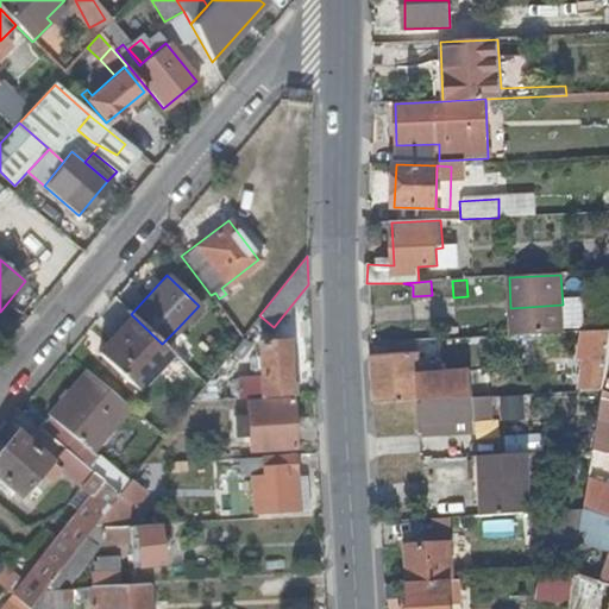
[(563,305),(510,308),(512,337),(564,333),(563,305)]
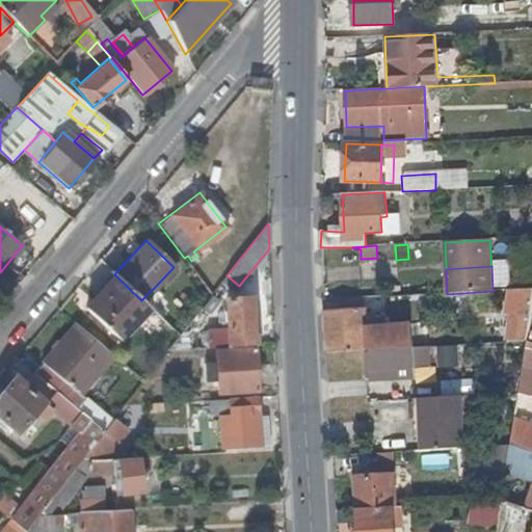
[(120,340),(150,309),(141,300),(115,275),(85,309),(120,340)]
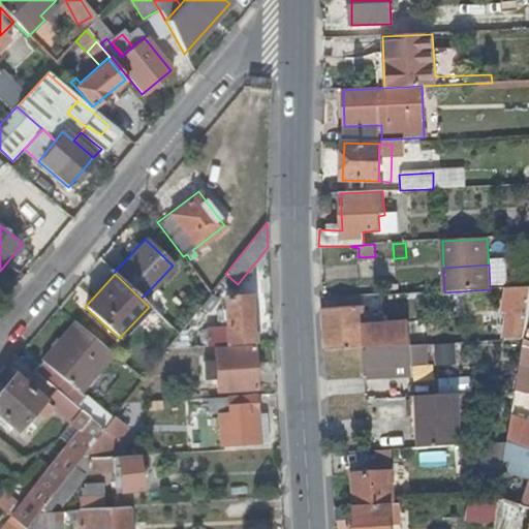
[(235,288),(238,284),(225,274),(220,280),(230,288),(235,288)]
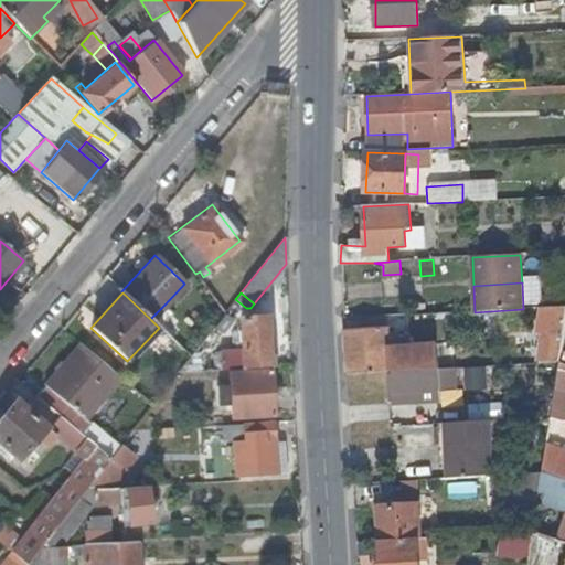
[(164,305),(150,319),(159,328),(161,329),(174,315),(164,305)]
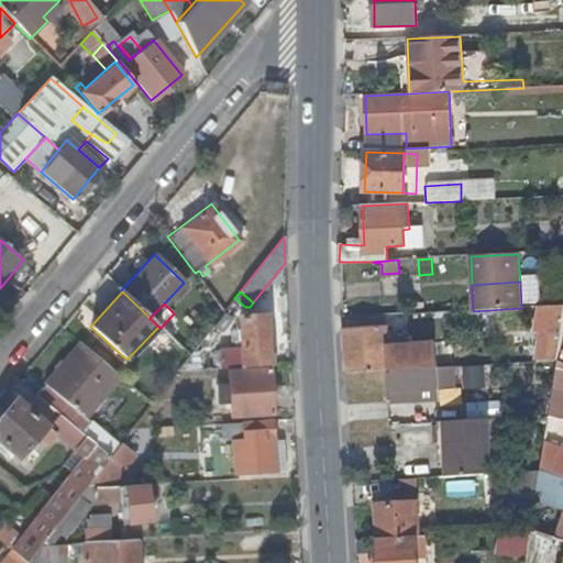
[(540,335),(538,363),(556,362),(558,361),(562,323),(562,317),(539,310),(536,335),(540,335)]
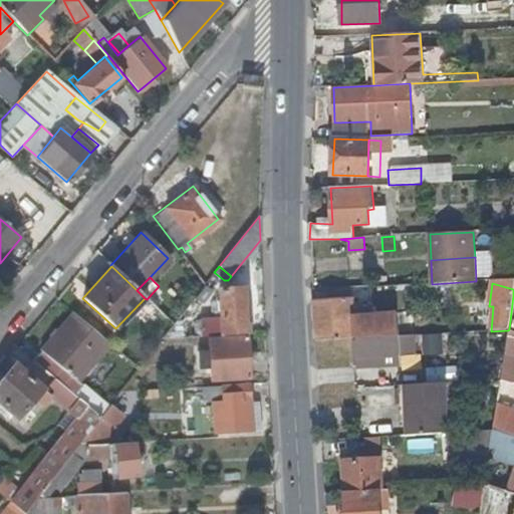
[(416,300),(416,285),(380,286),(374,287),(375,302),(416,300)]
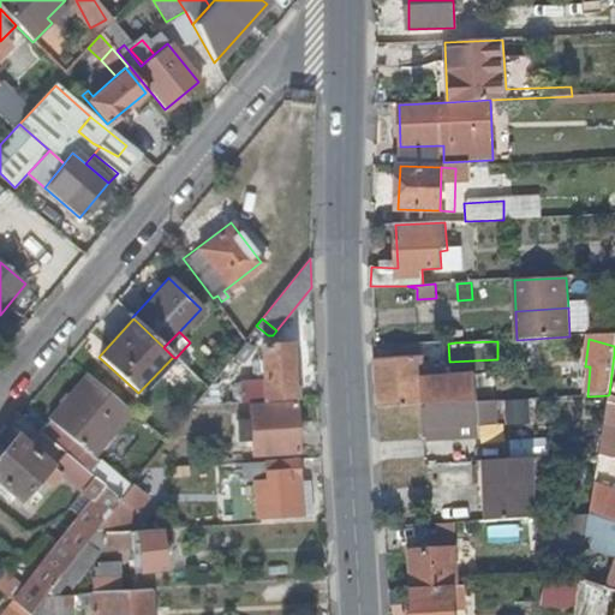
[(262,394),(262,400),(293,399),(290,345),(260,346),(262,380),(243,380),(243,395),(262,394)]
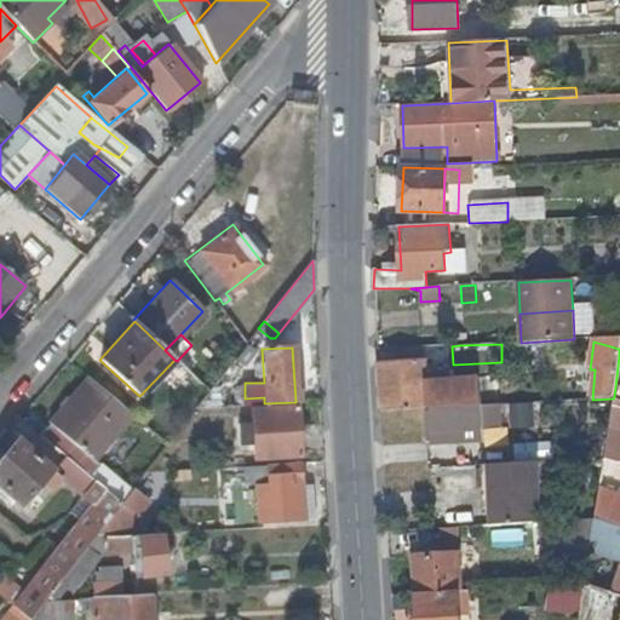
[(425,360),(378,362),(382,411),(426,407),(437,407),(437,399),(428,399),(425,360)]
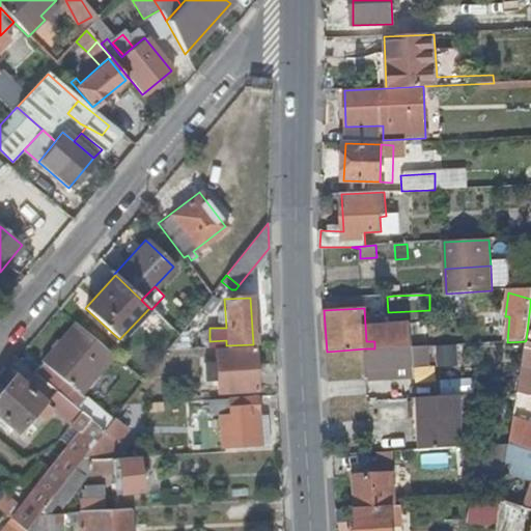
[(42,363),(33,372),(58,392),(103,429),(110,420),(81,395),(113,355),(75,324),(57,343),(61,347),(46,366),(42,363)]
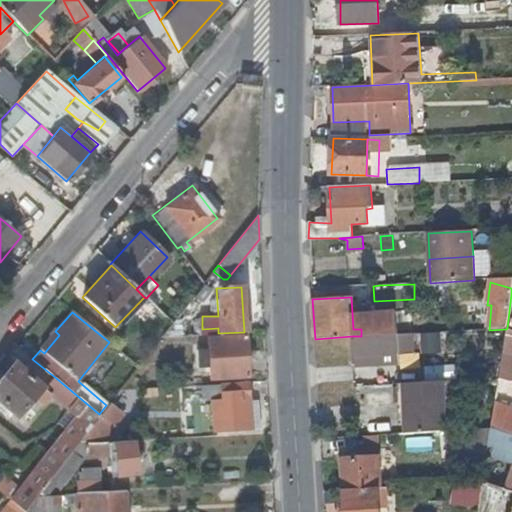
[(507,381),(511,365),(511,329),(507,328),(506,329),(499,378),(507,381)]
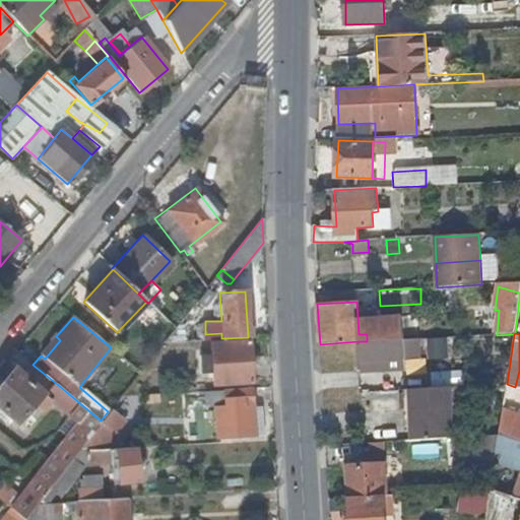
[(56,336),(41,355),(45,359),(60,340),(56,336)]
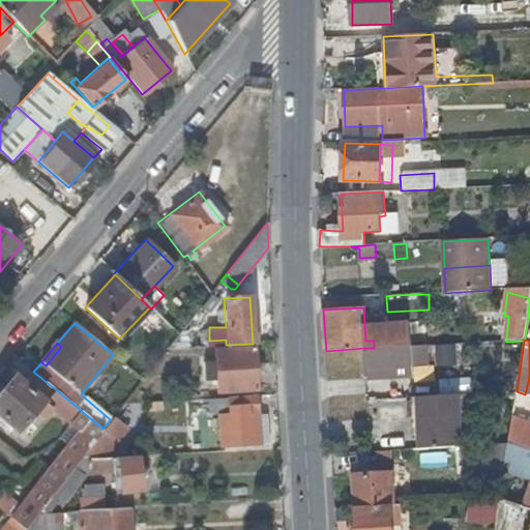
[(453,344),(436,345),(436,360),(454,359),(453,344)]
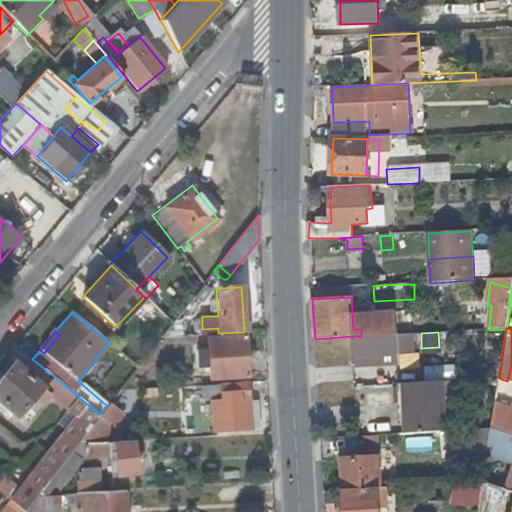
[(414,352),(413,334),(361,336),(352,336),(353,369),(385,367),(384,354),(400,353),(414,352)]
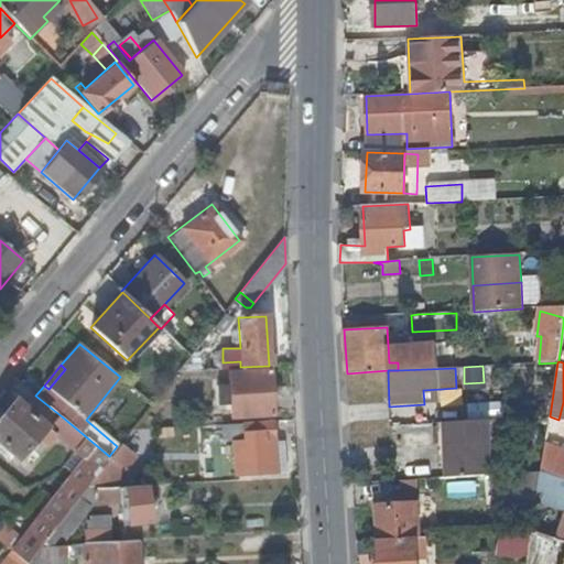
[(216,384),(217,405),(230,404),(231,416),(272,414),(269,369),(229,371),(229,384),(216,384)]
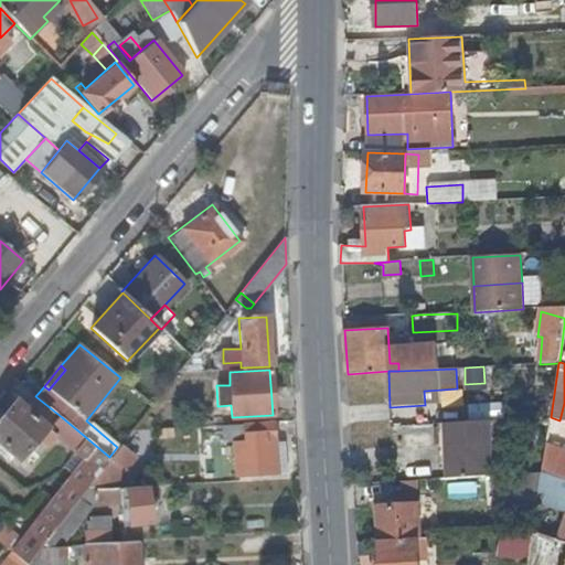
[(441,390),(424,391),(425,405),(441,405),(441,390)]
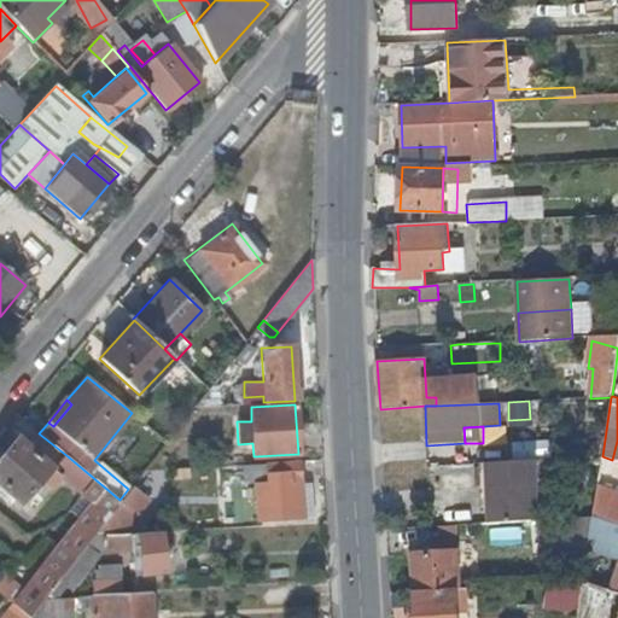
[(94,534),(120,500),(68,456),(54,472),(15,438),(0,454),(0,485),(19,502),(30,490),(41,500),(60,478),(88,502),(23,588),(0,569),(0,592),(12,602),(29,616),(44,599),(45,596),(94,534)]
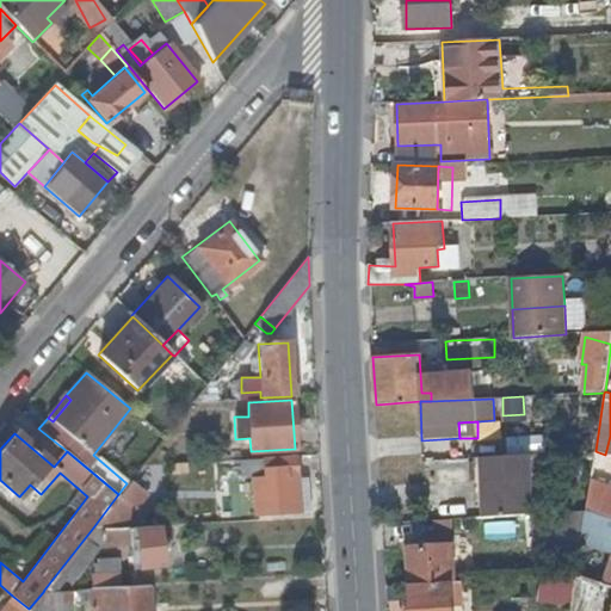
[(532,514),(529,455),(475,457),(476,481),(485,481),(486,517),(532,514)]
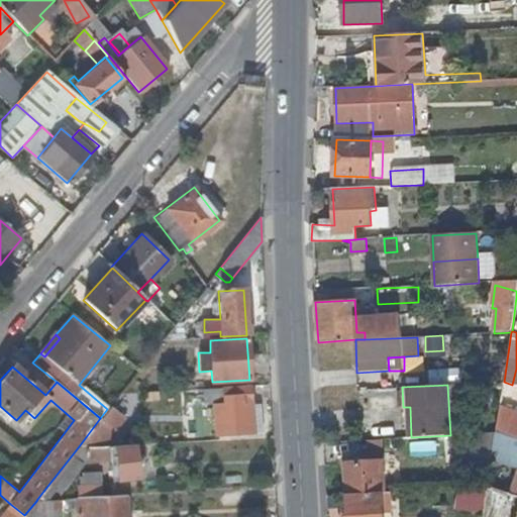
[(249,404),(247,386),(199,389),(201,403),(209,403),(211,435),(250,431),(251,430),(262,429),(260,403),(249,404)]
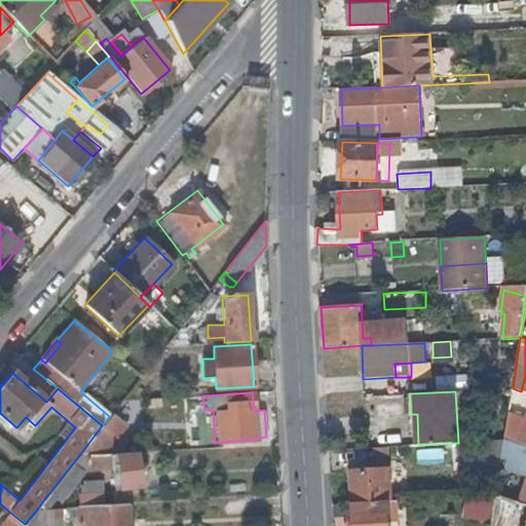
[(80,454),(100,453),(122,423),(111,414),(109,416),(102,425),(80,454)]
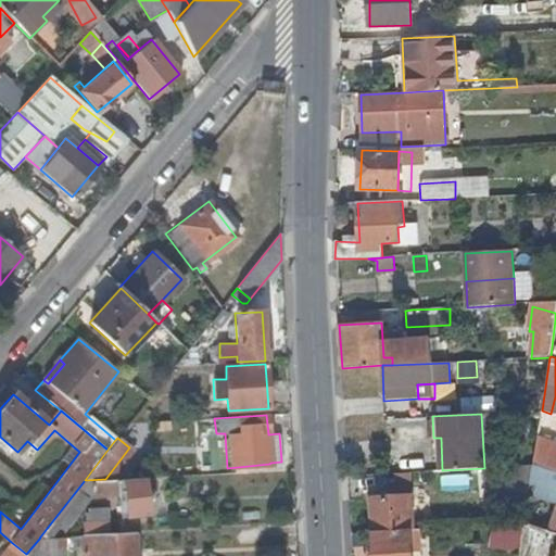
[(555,444),(538,439),(534,465),(555,471),(555,444)]
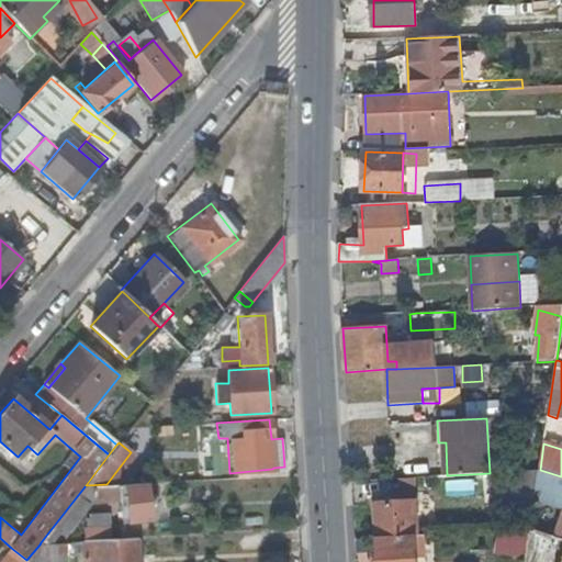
[(561,476),(540,470),(531,529),(561,538),(561,476)]
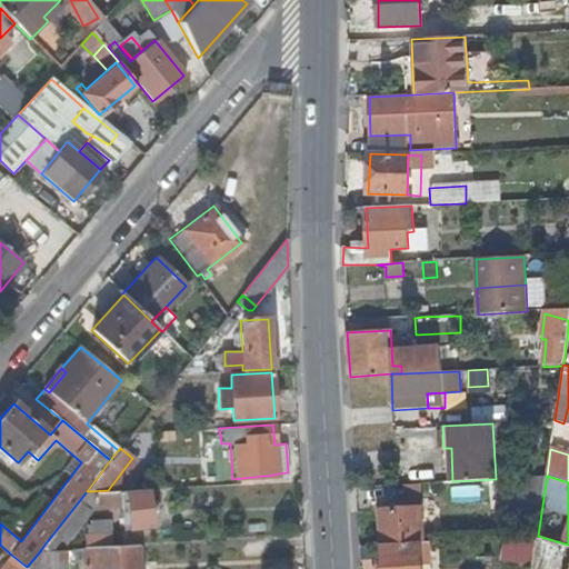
[(149,526),(147,488),(108,490),(87,491),(41,549),(55,548),(60,540),(67,546),(92,512),(90,511),(95,503),(110,502),(122,502),(123,508),(123,527),(149,526)]
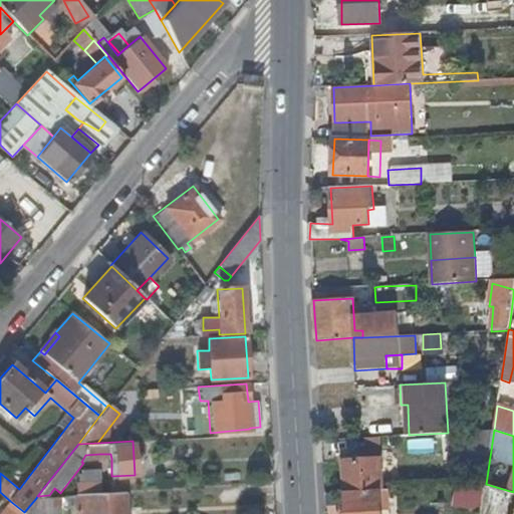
[(343,461),(345,491),(380,489),(382,489),(380,460),(343,461)]
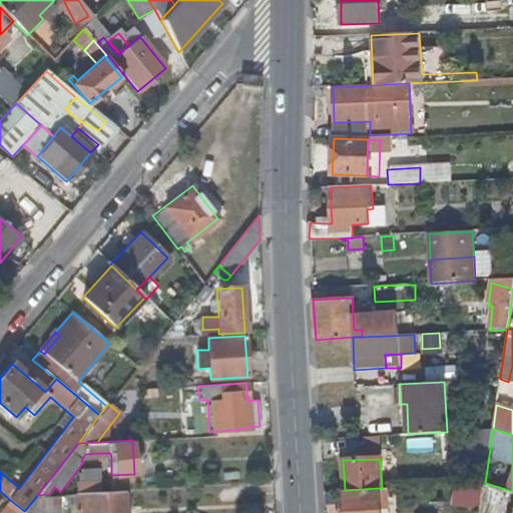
[(78,483),(79,493),(100,491),(99,476),(99,470),(83,471),(83,475),(79,475),(79,483),(78,483)]
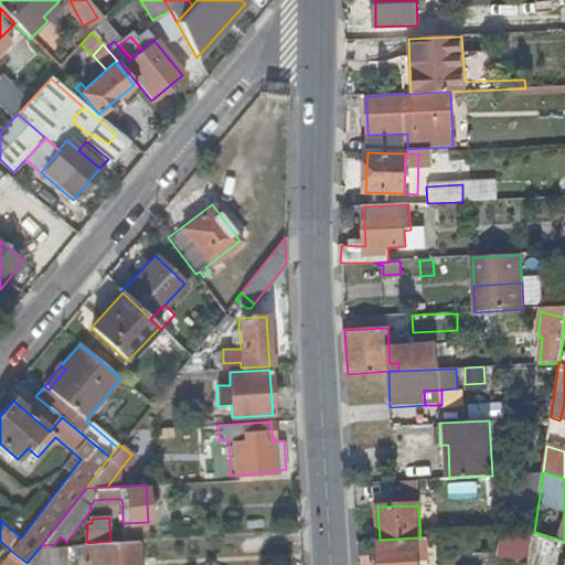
[(123,523),(109,524),(110,541),(124,541),(124,532),(123,523)]
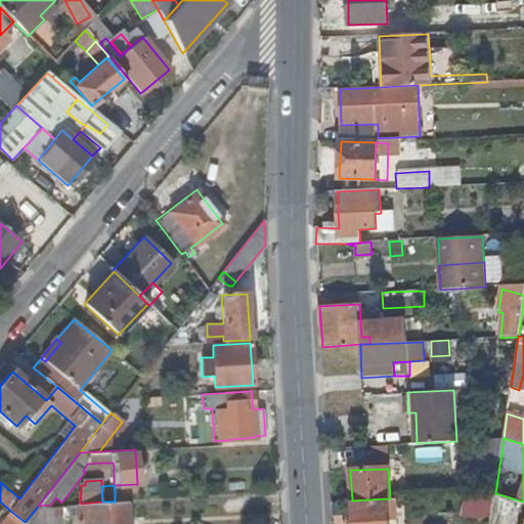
[(477,517),(491,519),(495,493),(480,493),(477,517)]
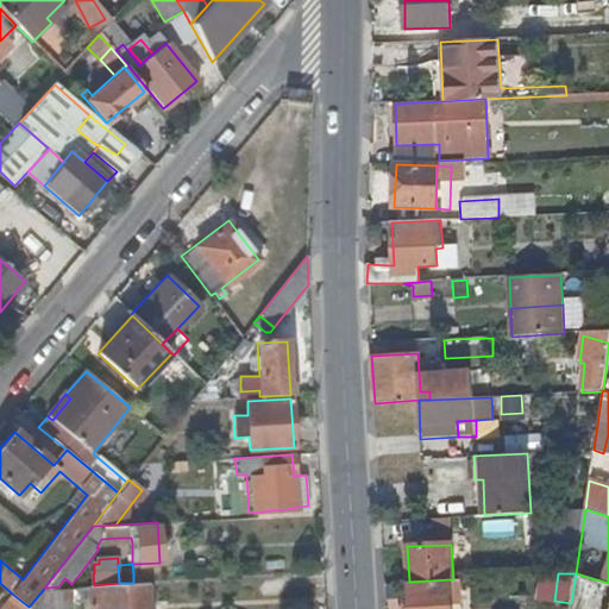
[(452,608),(451,579),(409,582),(410,608),(452,608)]
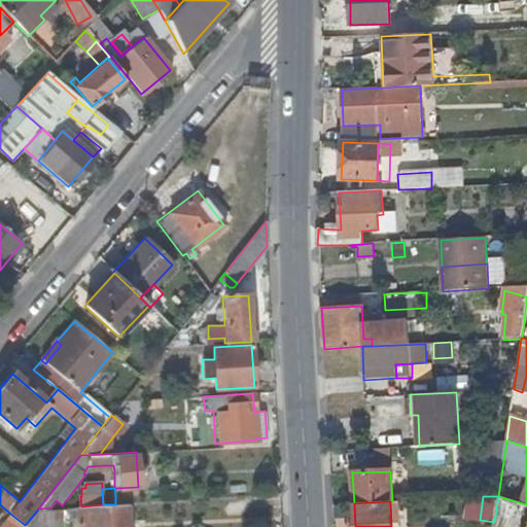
[(78,506),(78,521),(78,526),(130,526),(129,503),(124,503),(115,504),(103,504),(81,506),(78,506)]
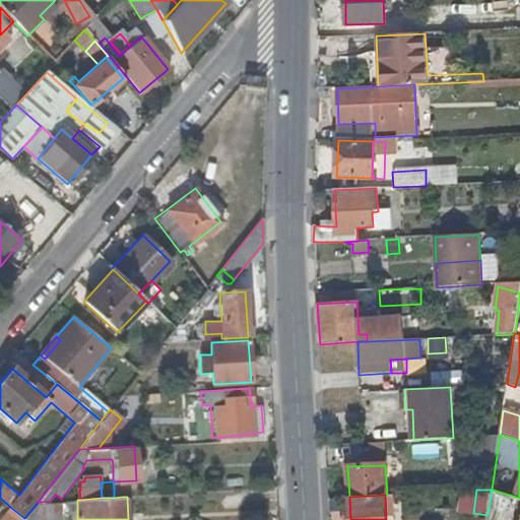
[(71,514),(77,514),(77,500),(63,501),(63,502),(64,512),(71,512),(71,514)]
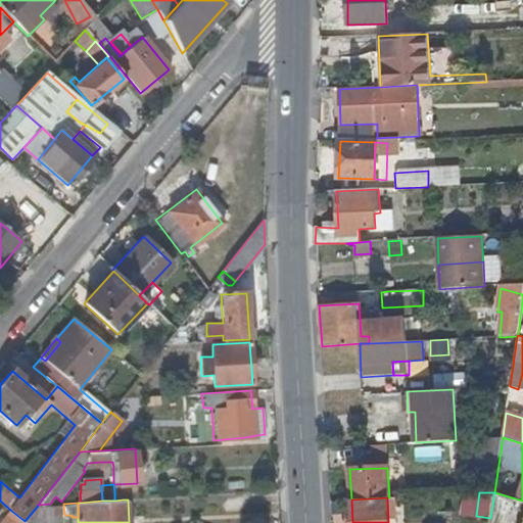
[(63,505),(37,507),(25,521),(43,521),(64,521),(64,515),(63,505)]
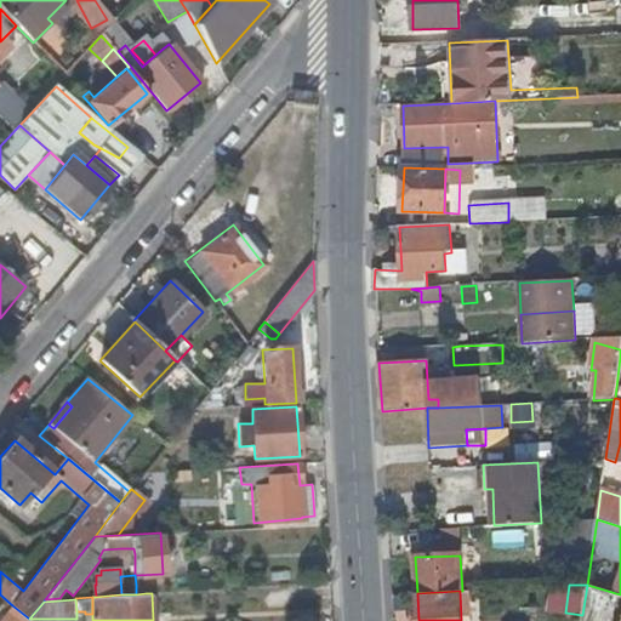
[(28,620),(29,619),(12,605),(0,620),(28,620)]
